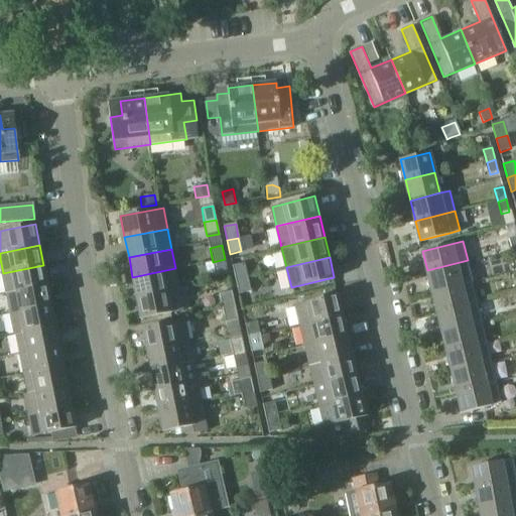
[(216,276),(228,274),(225,259),(213,262),(216,276)]
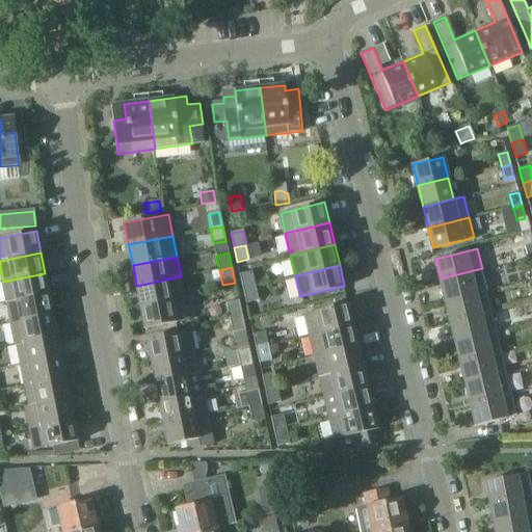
[(445,299),(487,289),(482,268),(441,278),(445,299)]
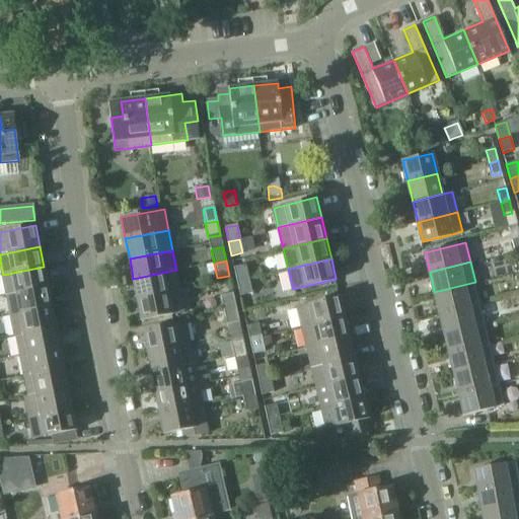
[(245,265),(234,268),(237,282),(248,279),(245,265)]
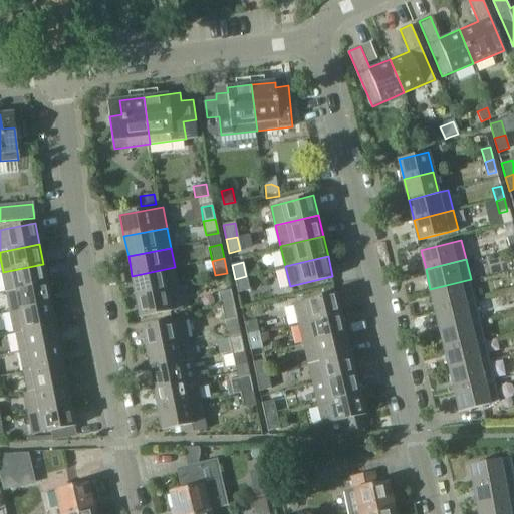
[(7,292),(47,284),(43,264),(3,272),(7,292)]
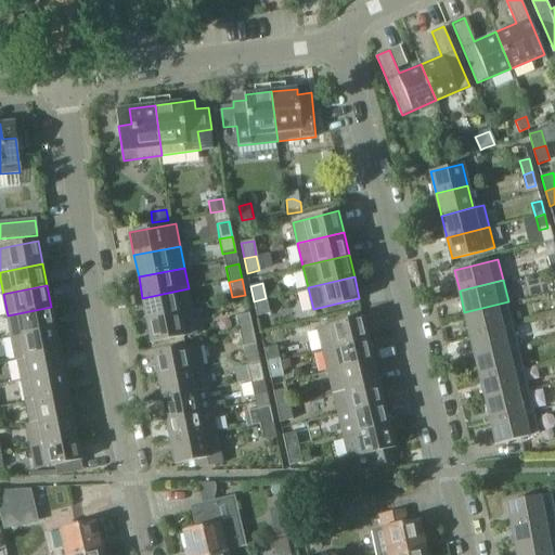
[(147,320),(193,310),(189,288),(142,298),(147,320)]
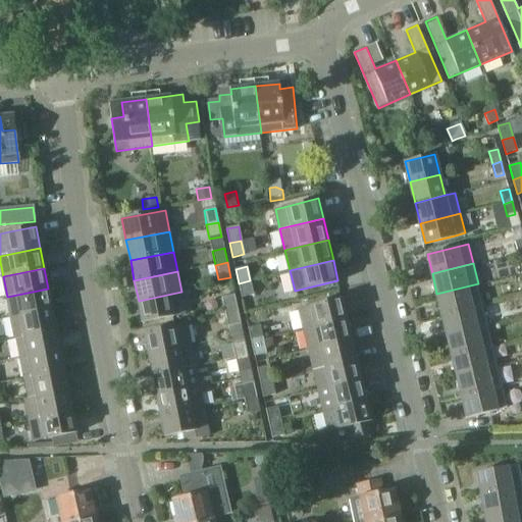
[(250,280),(239,283),(242,298),(253,295),(250,280)]
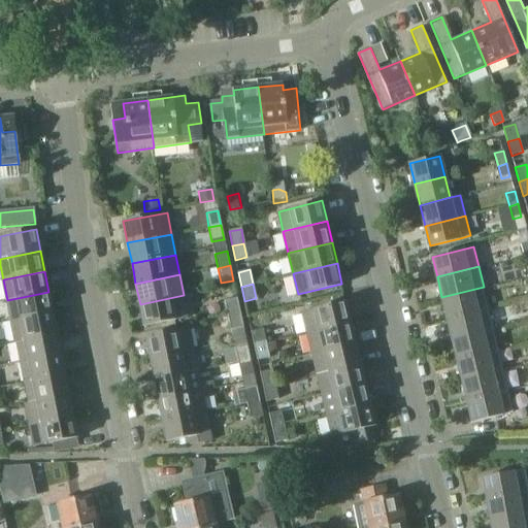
[(447,317),(489,306),(484,287),(441,297),(447,317)]
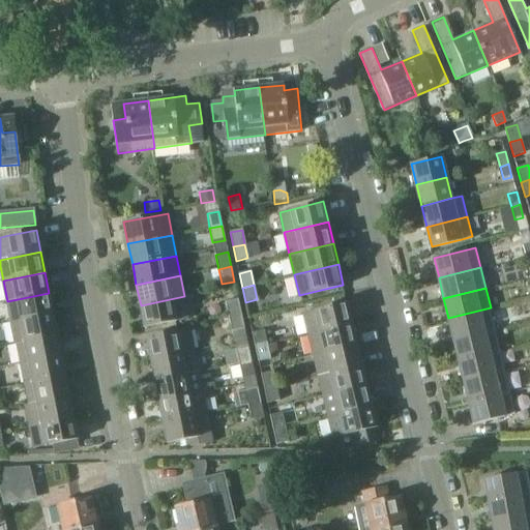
[(11,322),(53,314),(49,293),(7,301),(11,322)]
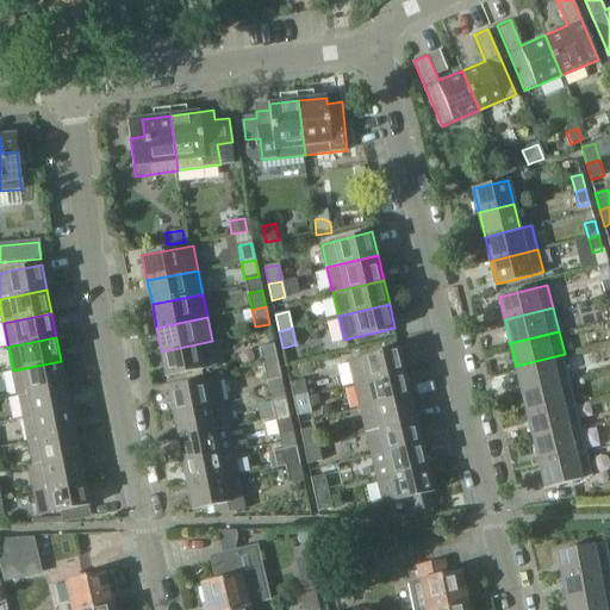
[(167,377),(203,369),(217,366),(212,341),(162,352),(167,377)]
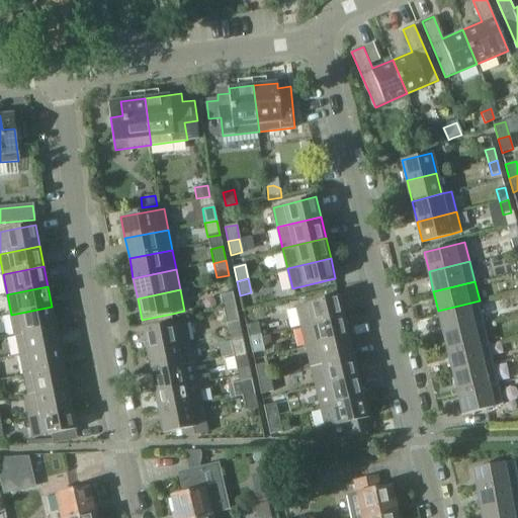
[(221,295),(224,310),(236,307),(233,292),(221,295)]
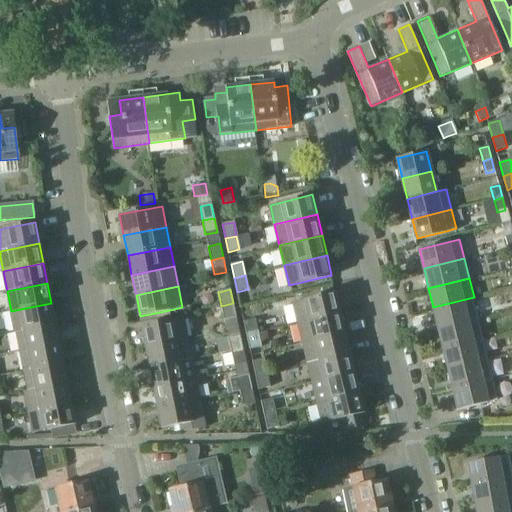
[(299,323),(341,312),(335,291),(293,301),(299,323)]
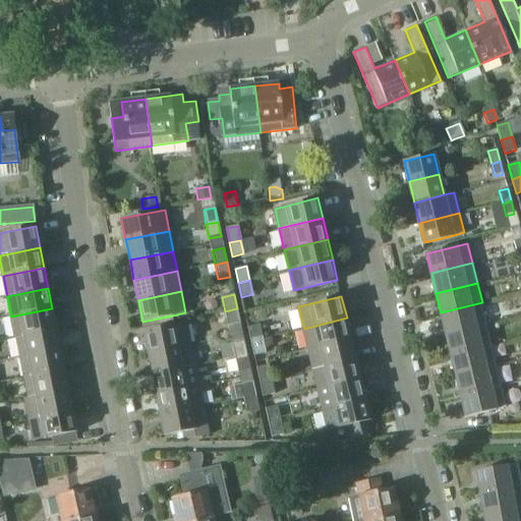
[(446,333),(487,323),(482,302),(441,312),(446,333)]
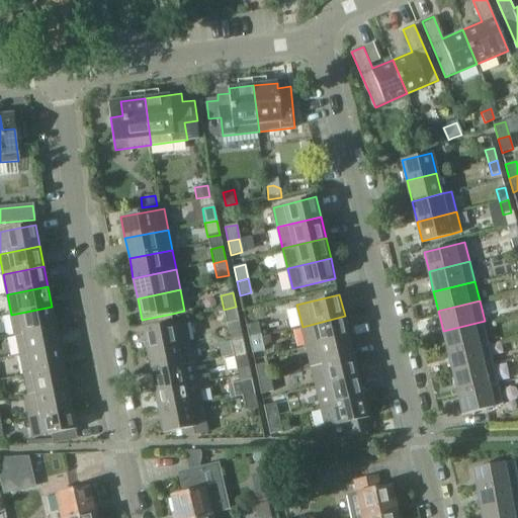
[(15,335),(56,327),(52,307),(11,315),(15,335)]
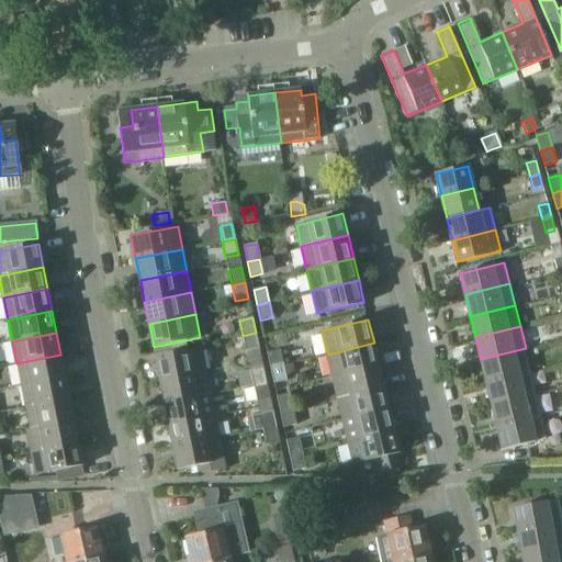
[(248,362),(261,360),(256,333),(243,336),(248,362)]
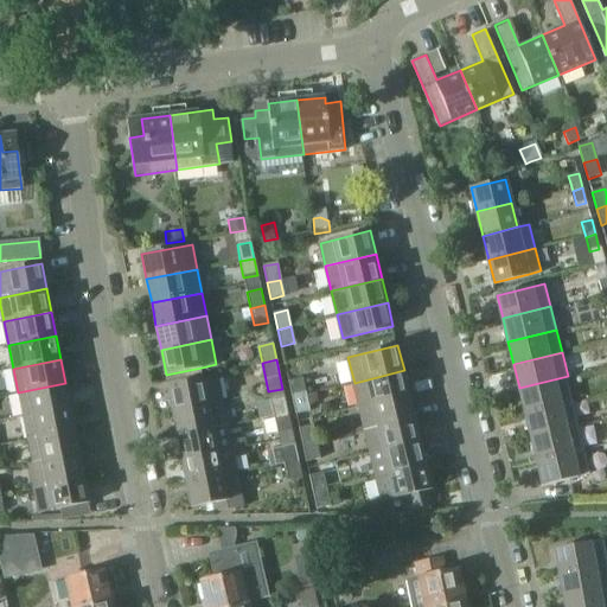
[(360,406),(410,394),(404,370),(355,383),(360,406)]
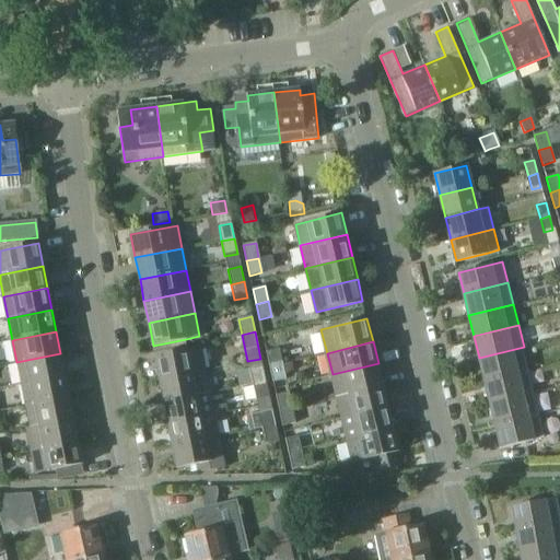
[(160,380),(207,371),(201,347),(155,357),(160,380)]
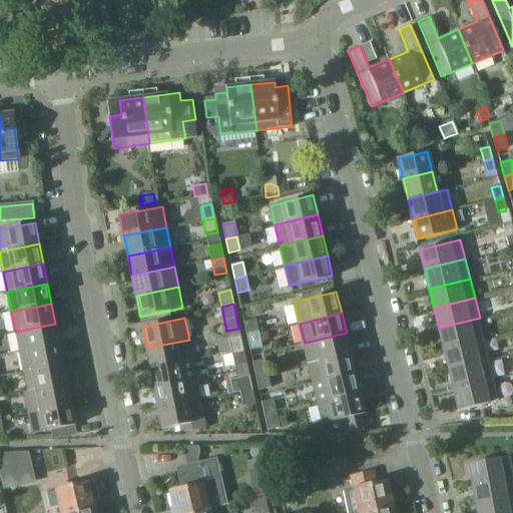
[(444,348),(485,339),(480,318),(439,328),(444,348)]
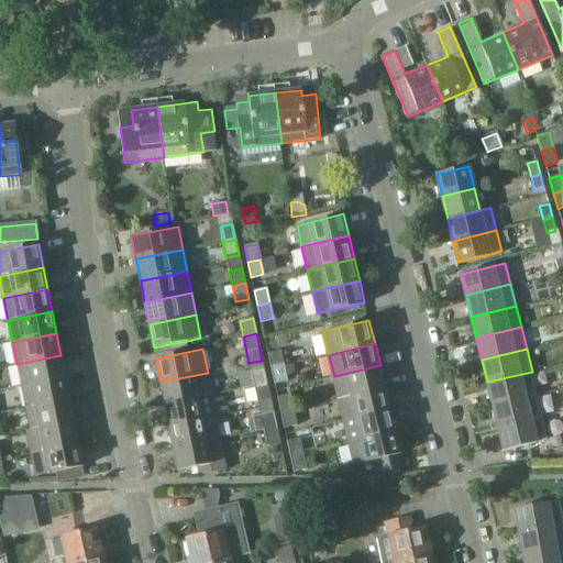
[(280,351),(267,354),(271,370),(284,366),(280,351)]
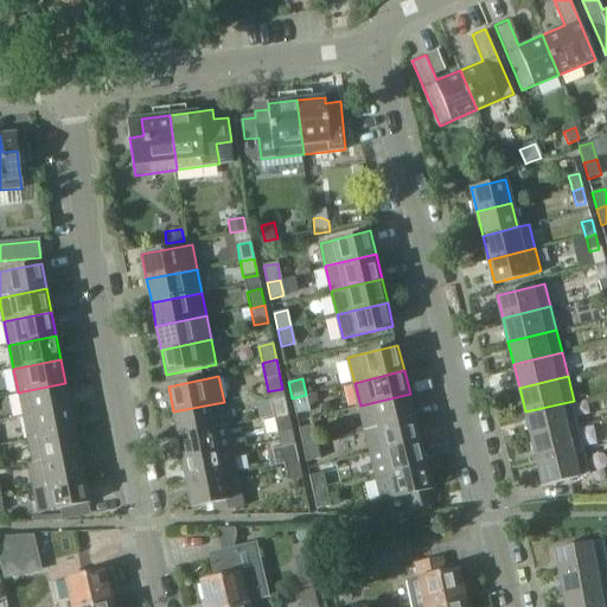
[(70,407),(65,383),(18,393),(18,396),(20,396),(24,416),(70,407)]
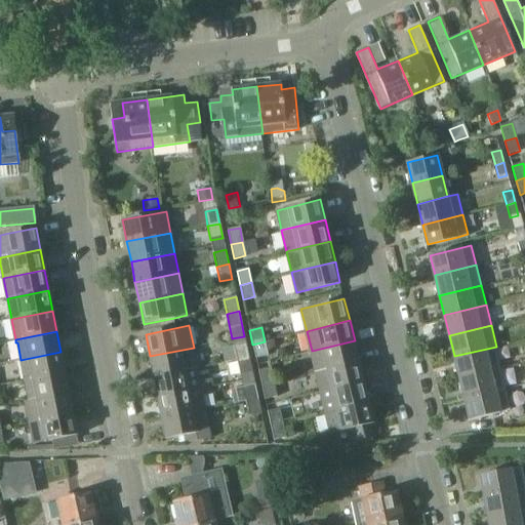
[(316,371),(359,360),(355,340),(312,351),(316,371)]
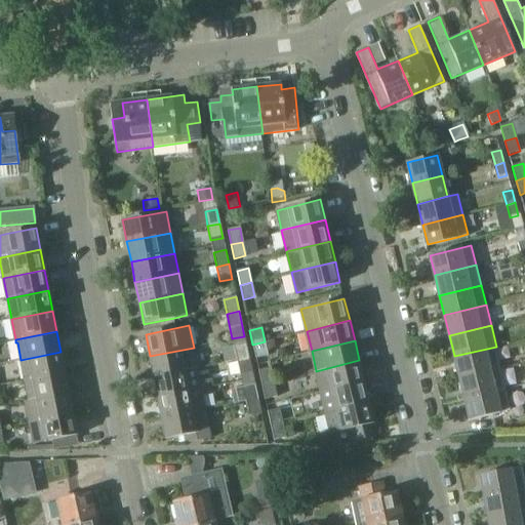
[(252,345),(255,359),(267,356),(265,341),(252,345)]
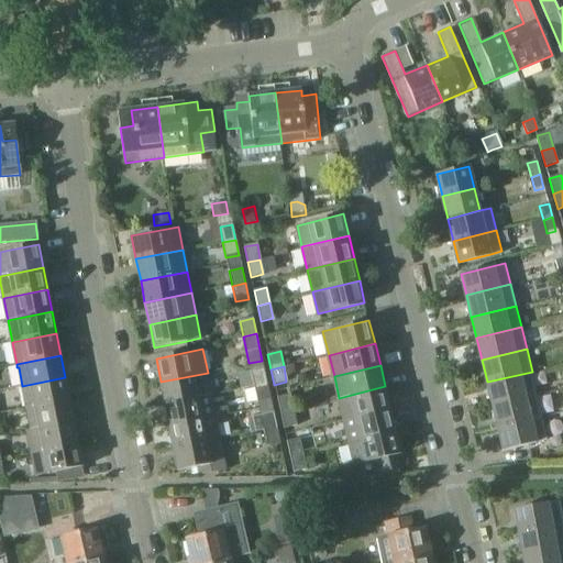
[(254,387),(267,385),(264,370),(251,372),(254,387)]
